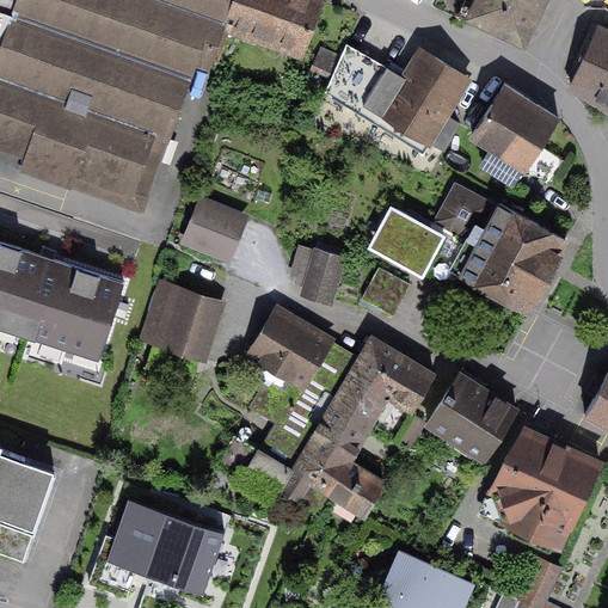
[(222,23),(165,0),(0,0),(0,149),(142,206),(194,61),(204,65),(222,23)]
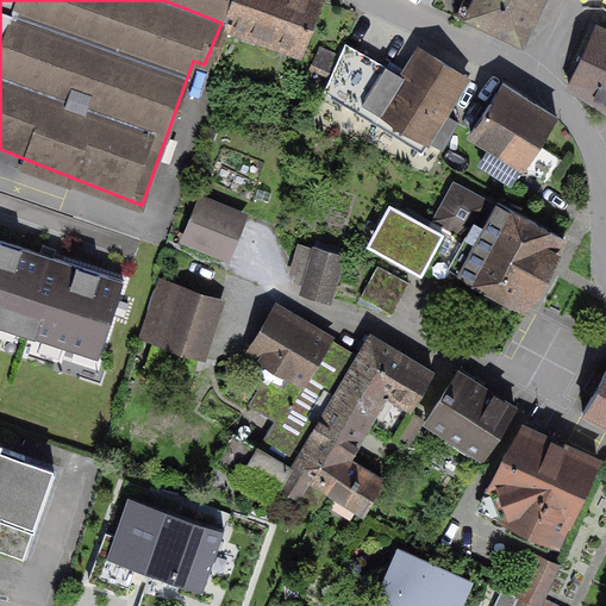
[(164,0),(222,23),(229,0),(164,0)]
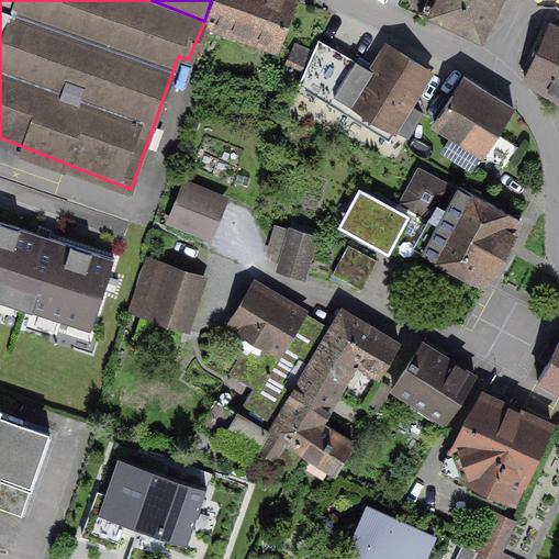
[(211,0),(204,21),(278,47),(295,0),(211,0)]
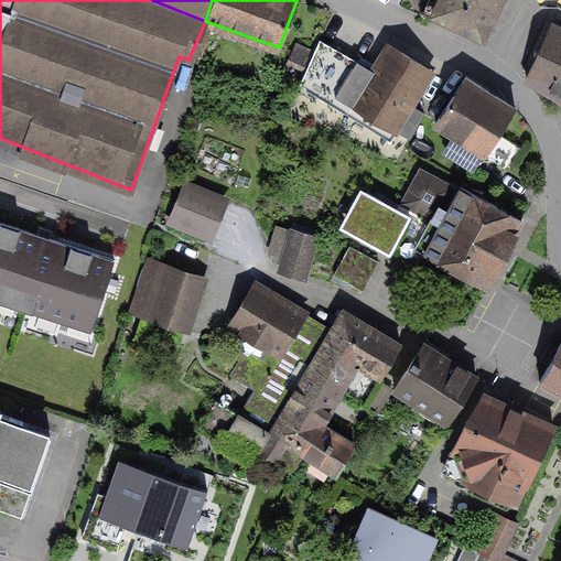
[(435,0),(427,21),(485,47),(507,0),(435,0)]
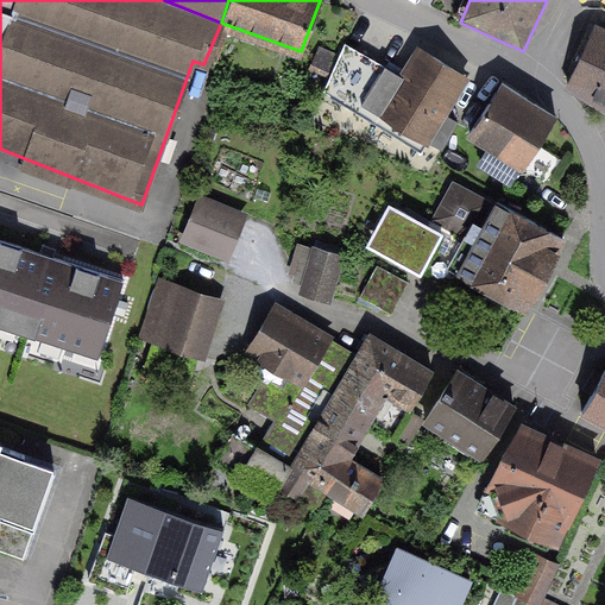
[(604,32),(594,27),(565,88),(604,108),(604,32)]
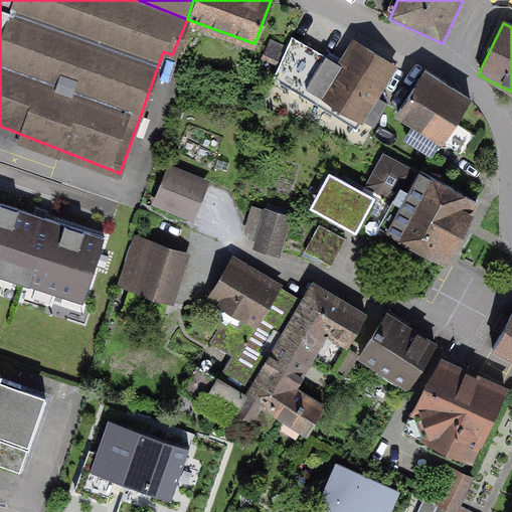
[(302,97),(327,54),(290,37),(271,82),(302,97)]
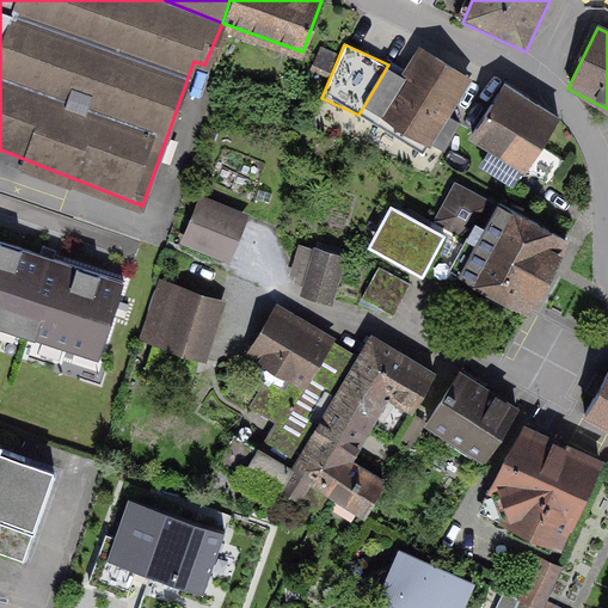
[(428,147),(470,77),(419,47),(401,78),(387,69),(363,109),(428,147)]
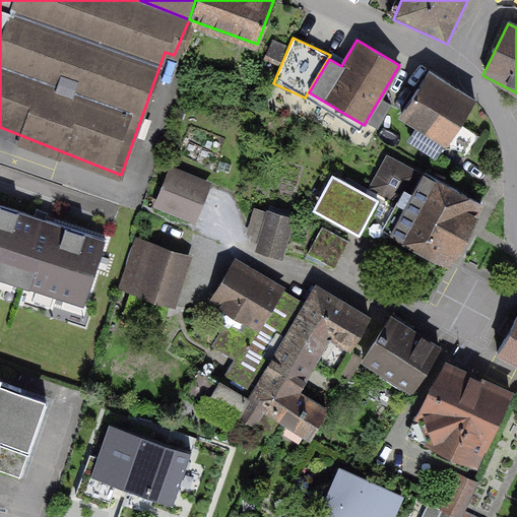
[(478,100),(428,68),(398,116),(449,147),(478,100)]
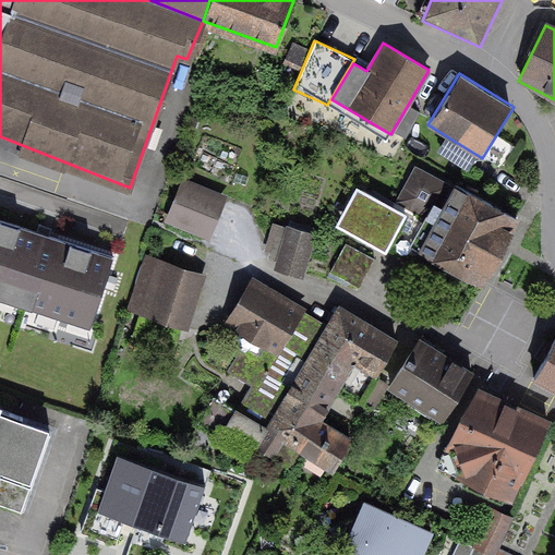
[(222,193),(179,175),(160,218),(204,236),(222,193)]
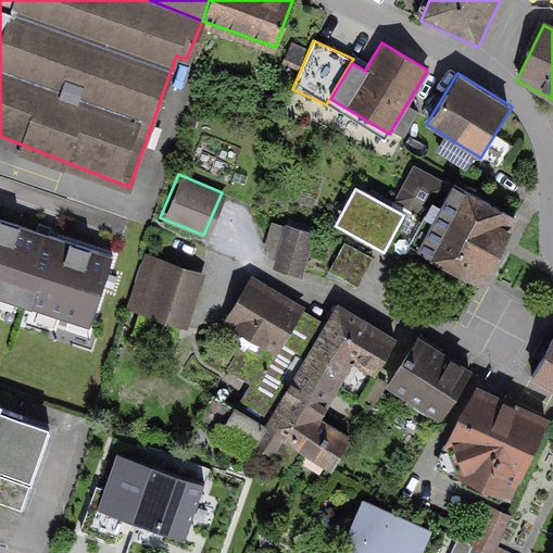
[(524,221),(454,183),(415,254),(485,292),(524,221)]
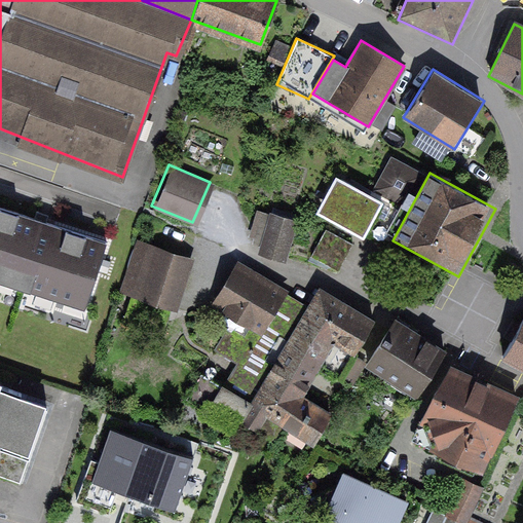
[(380,203),(334,177),(313,212),(360,238),(380,203)]
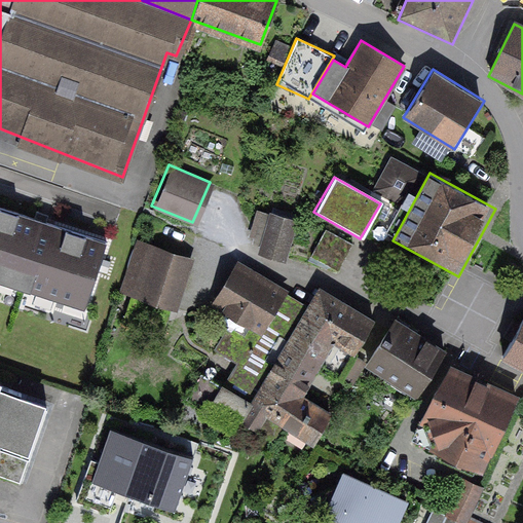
[(102,240),(0,207),(0,289),(77,315),(102,240)]
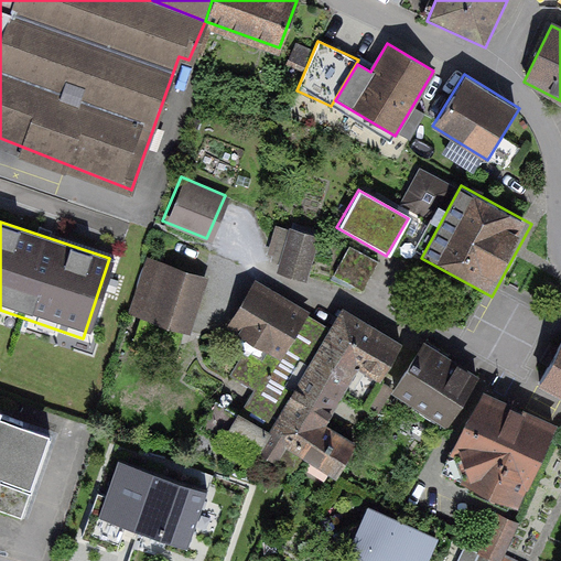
[(288,223),(274,271),(306,281),(321,233),(288,223)]
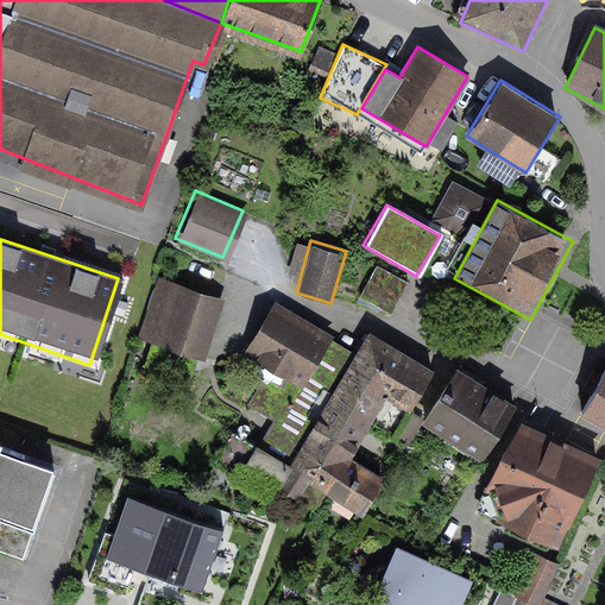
[(376,265),(358,296),(390,314),(408,283),(376,265)]
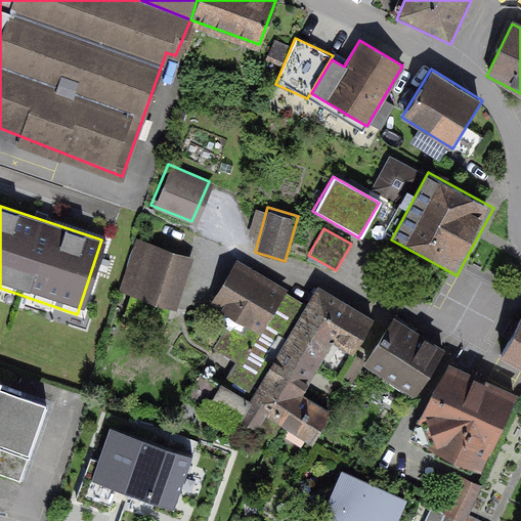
[(176,312),(192,259),(137,242),(120,294),(176,312)]
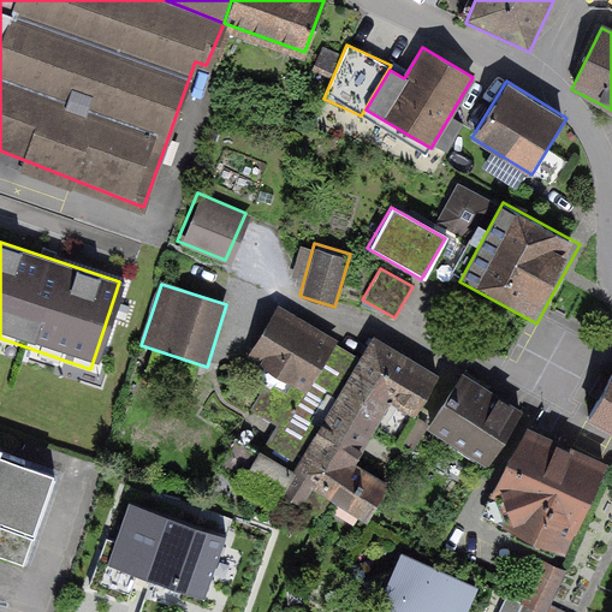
[(338,342),(275,301),(244,355),(304,394),(338,342)]
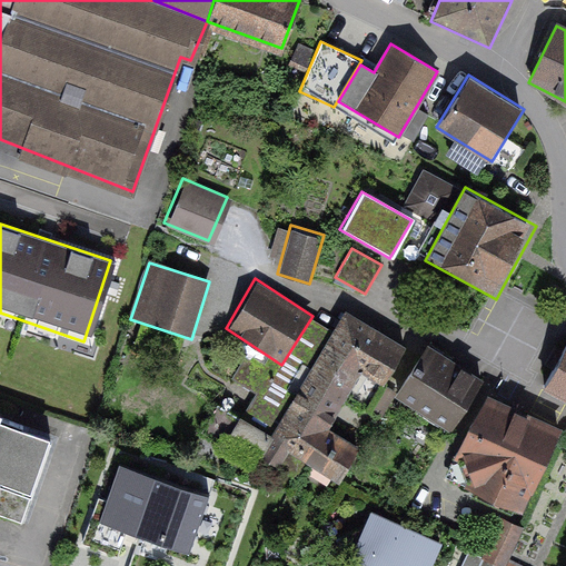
[(410,351),(346,313),(267,442),(339,486),(360,450),(327,430),(361,375),(387,389),(410,351)]
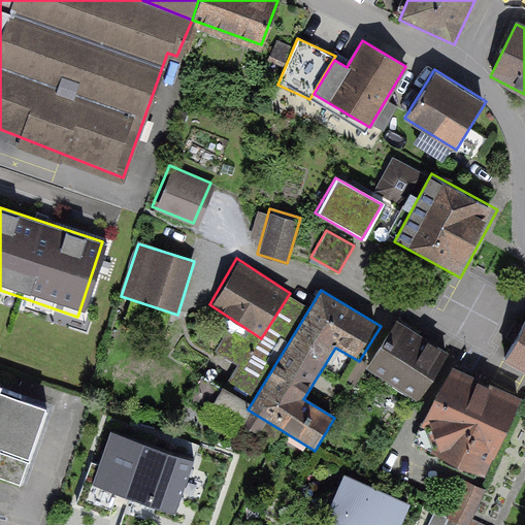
[(524,316),(502,357),(524,369),(524,316)]
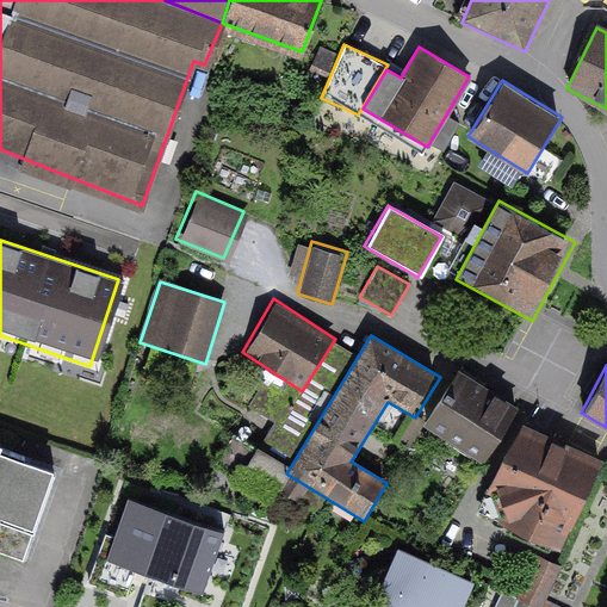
[(520,406),(457,370),(426,425),(489,460),(520,406)]
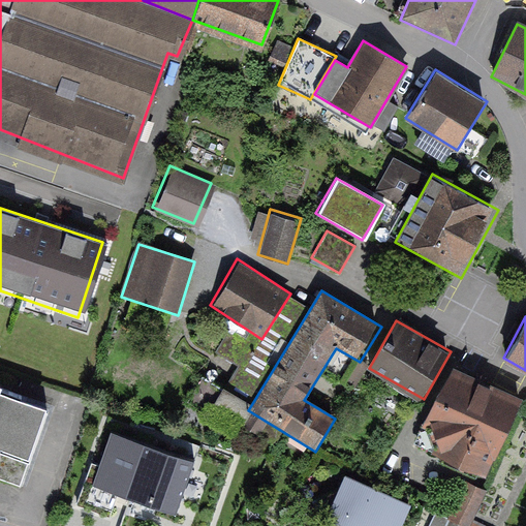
[(457,367),(453,365),(413,442),(485,478),(524,401),(511,395),(489,383),(468,373),(457,367)]
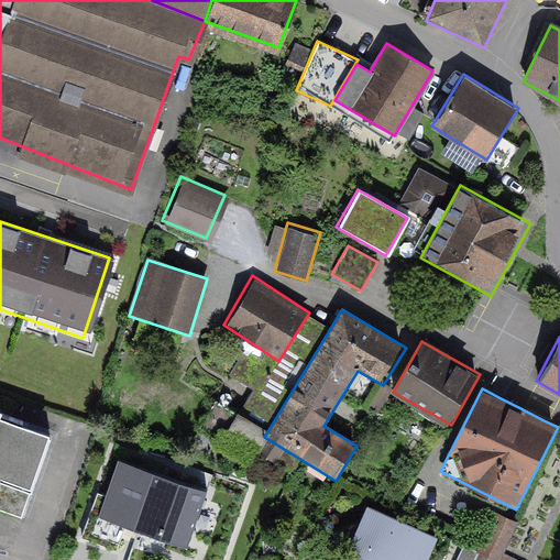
[(0,512),(20,519),(48,437),(0,419),(0,512)]
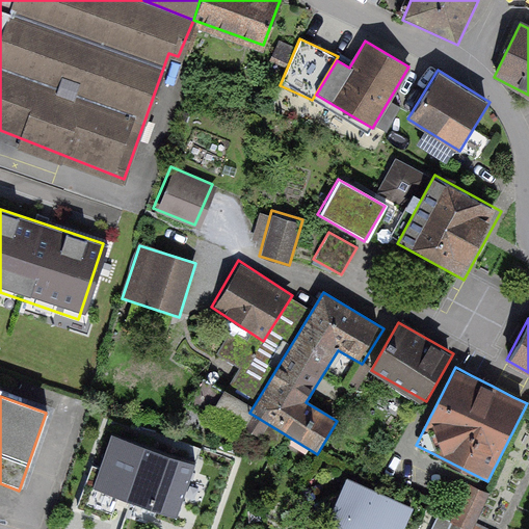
[(193,464),(112,434),(90,493),(173,522),(193,464)]
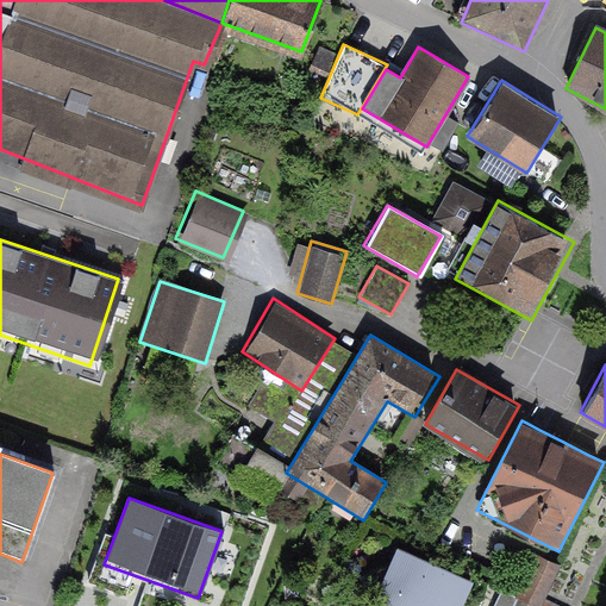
[(462,605),(473,585),(395,550),(372,603),(379,605),(462,605)]
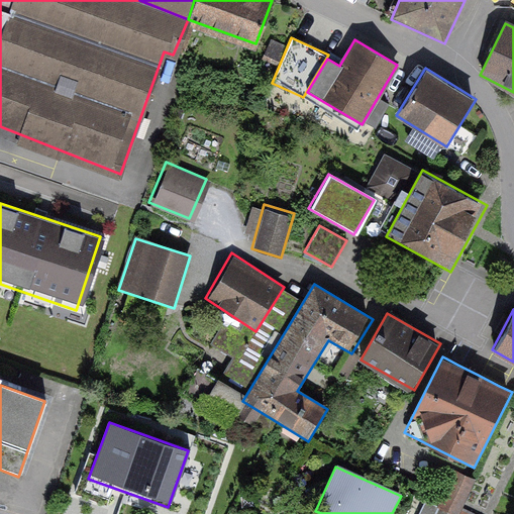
[(453,470),(435,506),(450,513),(455,513),(474,479),(453,470)]
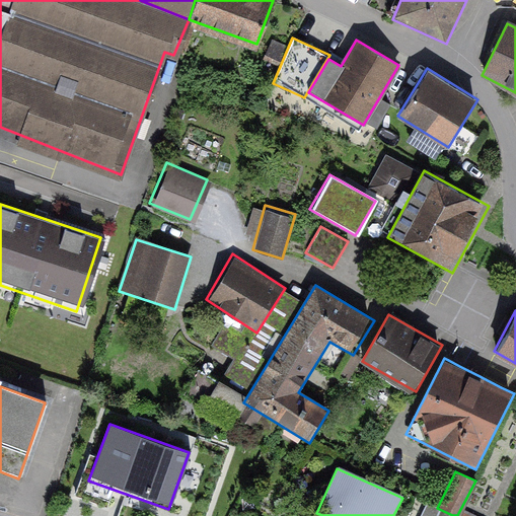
[(426,503),(419,515),(452,515),(437,508),(426,503)]
